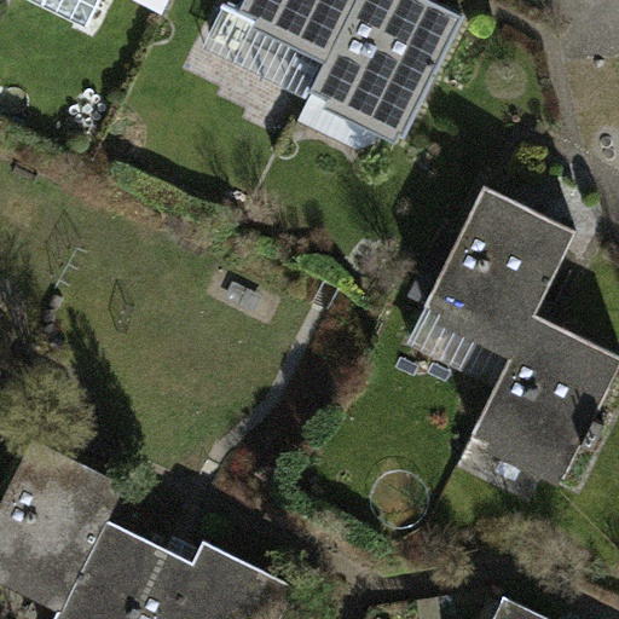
[(34,0),(87,25),(99,0),(34,0)]
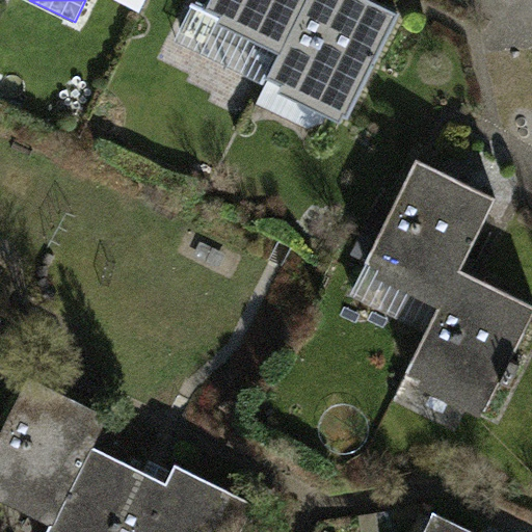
[(210,0),(207,8),(282,46),(284,46),(307,0),(210,0)]
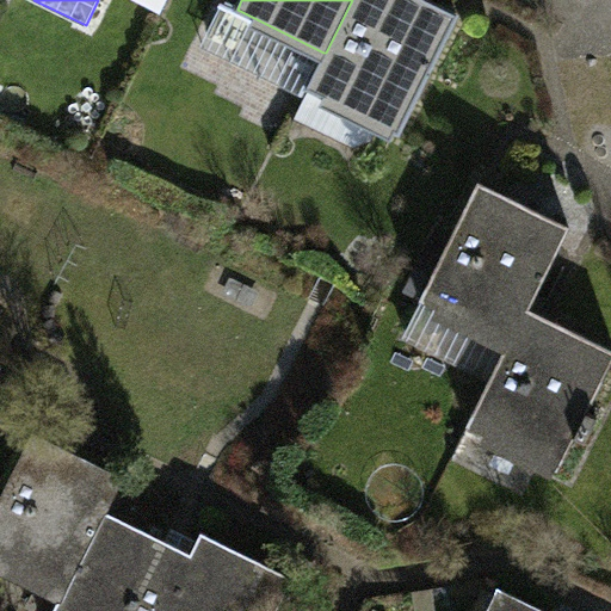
[(456,14),(426,0),(352,0),(326,53),(323,53),(292,118),(353,148),(371,142),(380,124),(397,133),(456,14)]
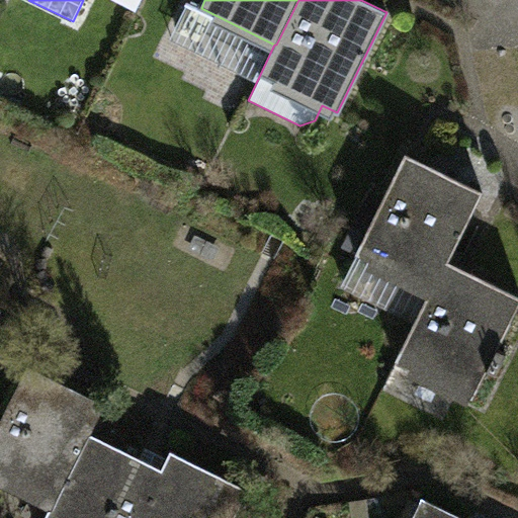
[(484,191),(406,154),(372,223),(360,217),(347,243),(359,249),(356,254),(431,290),(432,291),(447,261),(449,262),(484,191)]
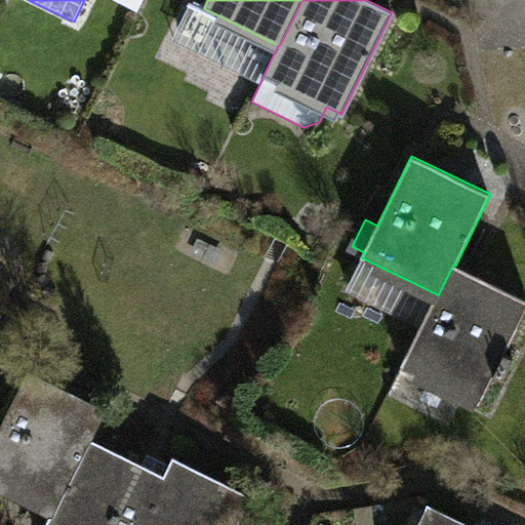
[(524,299),(455,266),(453,265),(438,295),(437,294),(402,365),(480,404),(494,376),(501,380),(513,358),(505,354),(524,312),(524,299)]
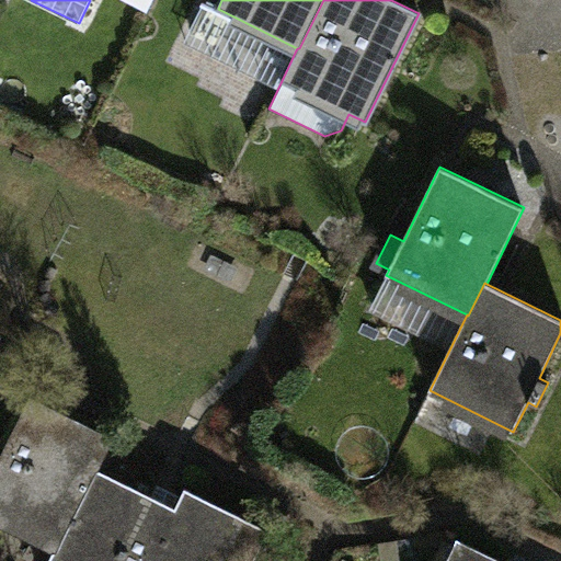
[(113,437),(30,396),(0,455),(0,515),(58,545),(59,545),(96,469),(99,469),(113,437)]
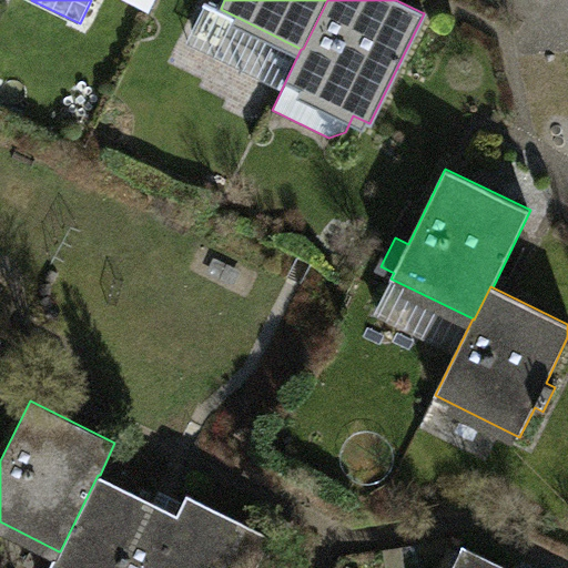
[(100,475),(98,475),(60,551),(59,551),(49,567),(152,567),(180,515),(178,515),(100,475)]
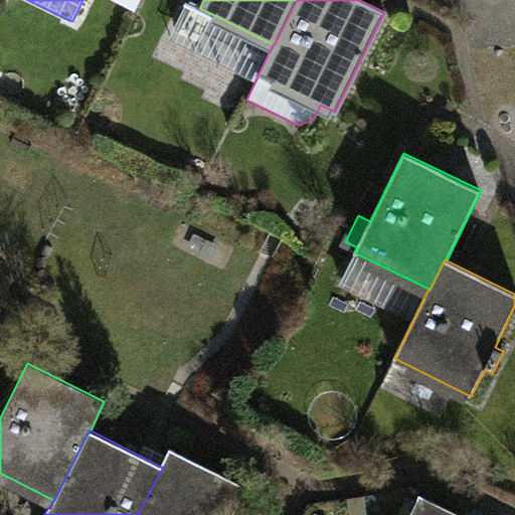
[(231,514),(246,486),(170,449),(161,467),(163,467),(138,514),(231,514)]
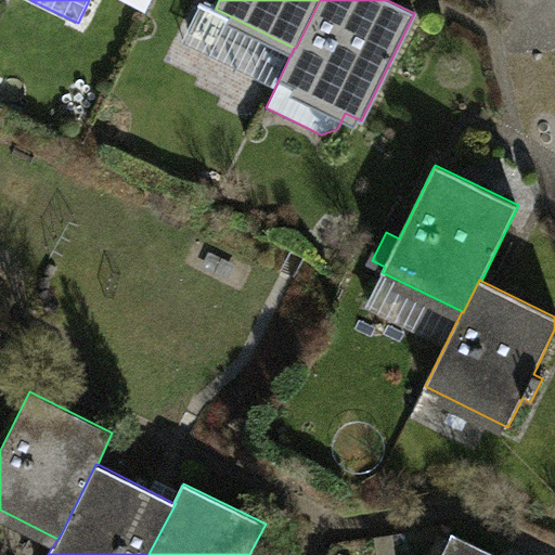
[(497,554),(452,532),(440,554),(497,554)]
